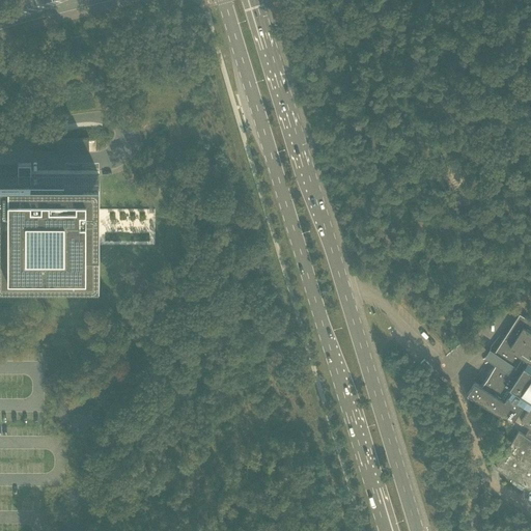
[(51,136),(51,152),(88,152),(88,136),(51,136)]
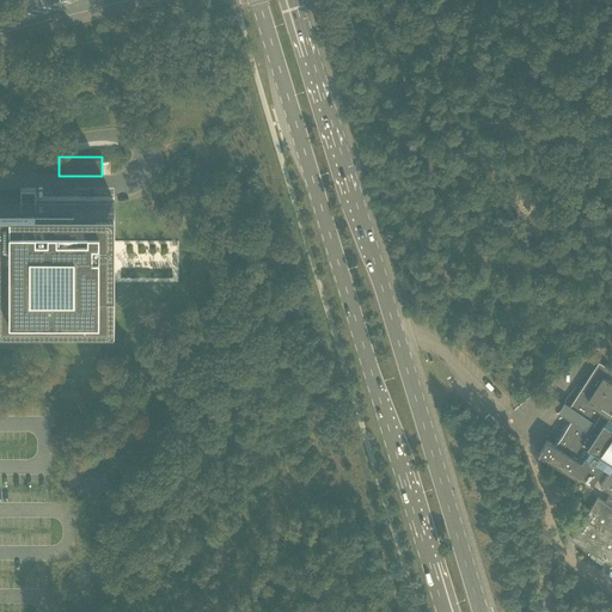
[(24,200),(38,200),(40,190),(24,190),(24,200)]
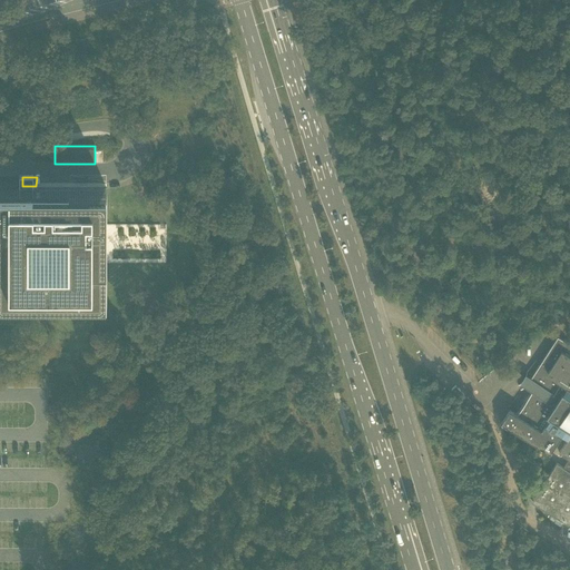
[(0,296),(107,297),(107,188),(0,187),(0,296)]
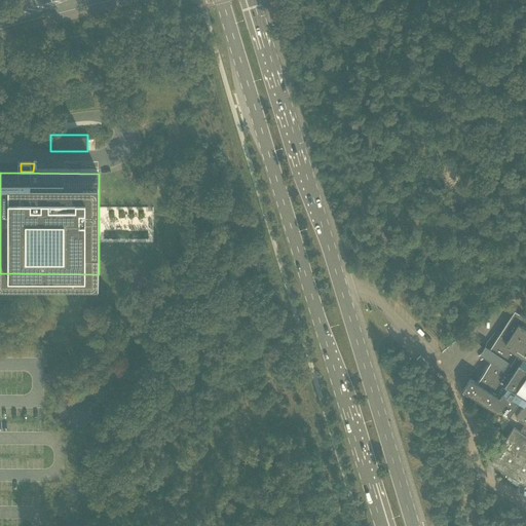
[(525,317),(515,310),(513,312),(514,312),(500,333),(499,333),(496,338),(497,338),(490,348),(490,347),(489,349),(485,348),(482,352),(485,355),(491,360),(477,381),(471,378),(463,389),(508,417),(518,402),(524,406),(516,417),(525,423),(520,430),(522,433),(523,431),(525,434),(525,317)]
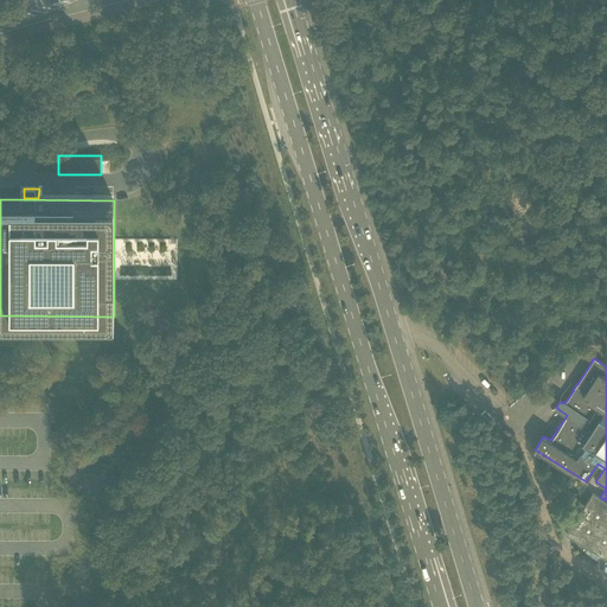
[(493,419),(485,410),(480,414),(490,422),(493,419)]
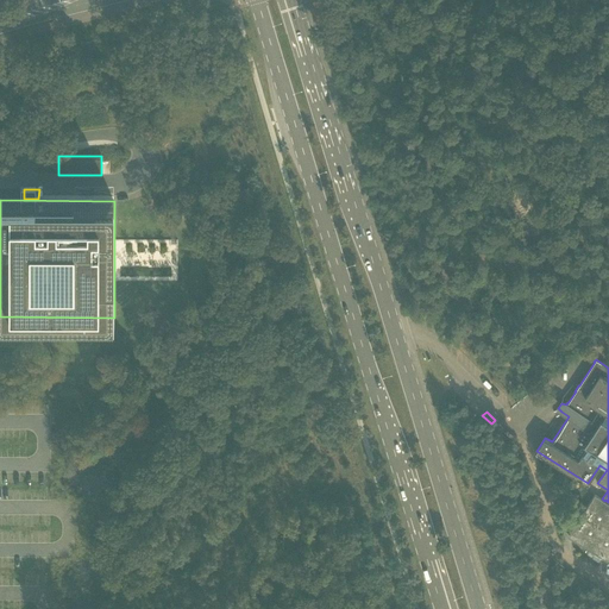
[(608,502),(606,500),(604,501),(602,498),(595,494),(569,534),(608,560),(608,502)]
